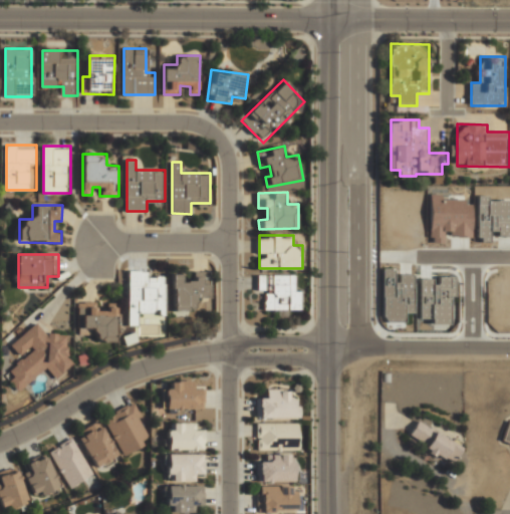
[(408,323),(407,313),(418,313),(417,273),(402,273),(402,282),(397,282),(397,267),(385,267),(386,323),(408,323)]
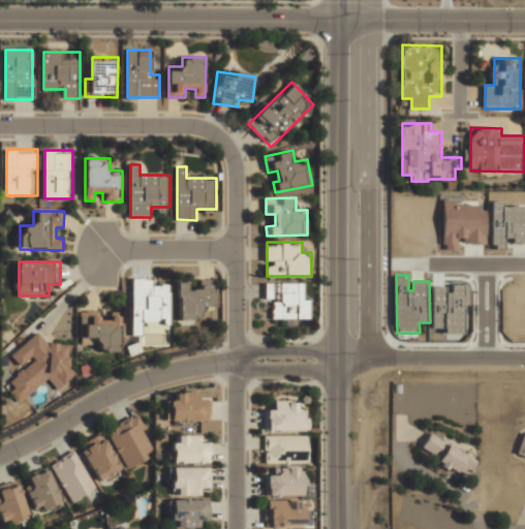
[(133,335),(144,335),(144,322),(172,322),(172,279),(133,279),(133,335)]
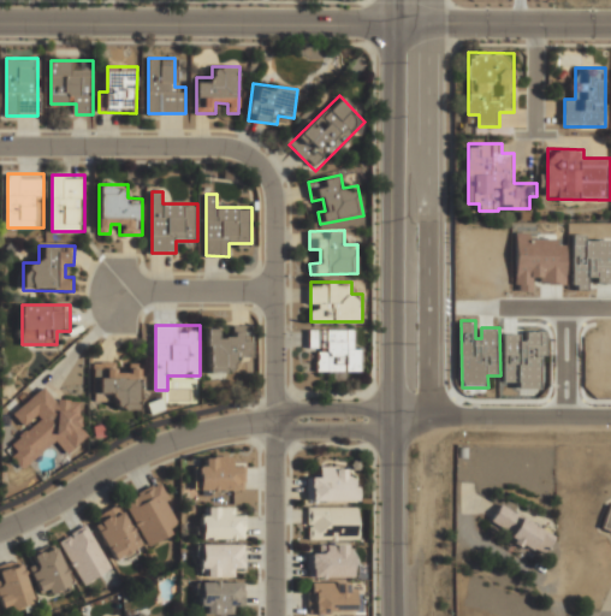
[(254,326),(231,325),(231,336),(220,336),(220,326),(208,326),(207,373),(236,373),(236,361),(253,361),(254,326)]
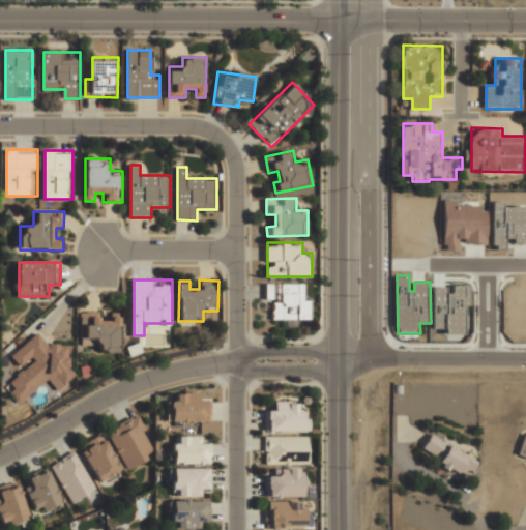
[(266,284),(267,302),(274,301),(275,322),(313,321),(312,294),(305,294),(304,283),(266,284)]
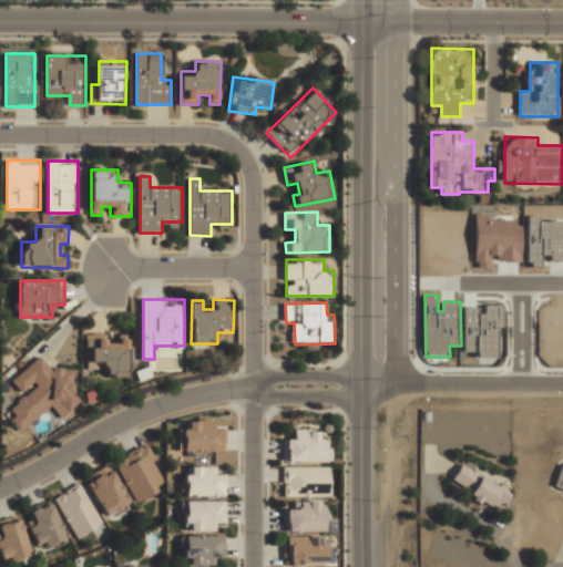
[(131,378),(132,333),(120,333),(120,341),(109,341),(109,333),(88,332),(86,367),(108,368),(108,377),(131,378)]
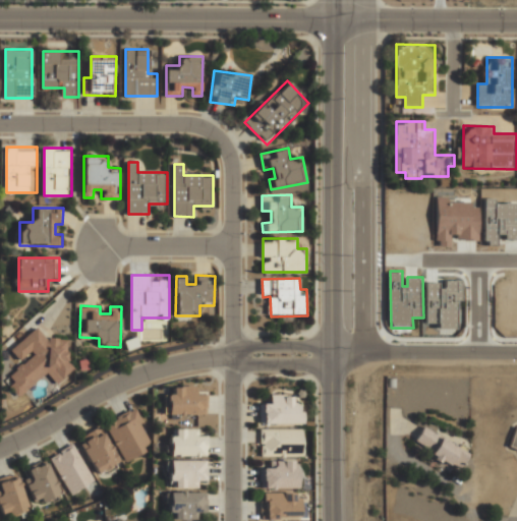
[(57,336),(50,341),(39,327),(11,349),(23,364),(7,378),(20,396),(49,372),(57,384),(80,365),(57,336)]
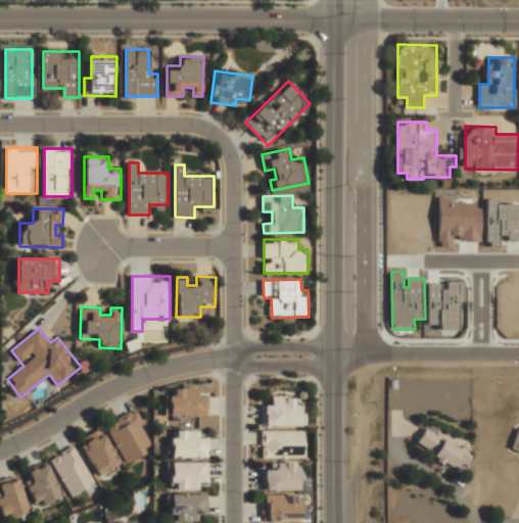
[(209,416),(209,396),(197,396),(197,387),(175,387),(175,396),(166,396),(166,416),(209,416)]
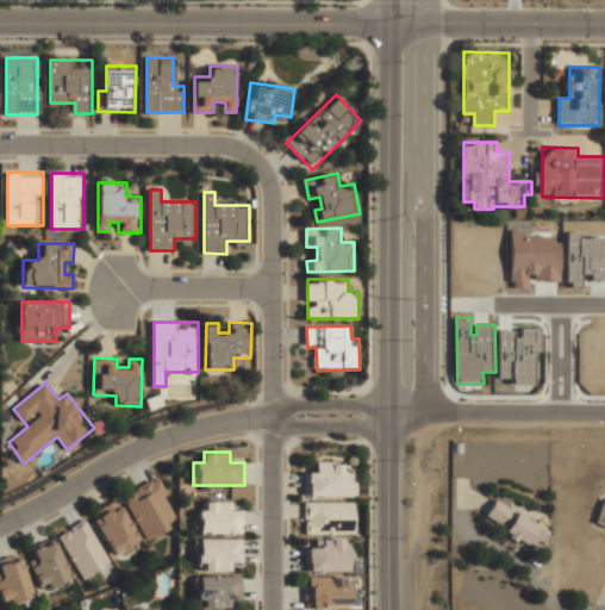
[(307,473),(307,496),(356,496),(356,473),(344,473),(344,461),(319,461),(319,473),(307,473)]
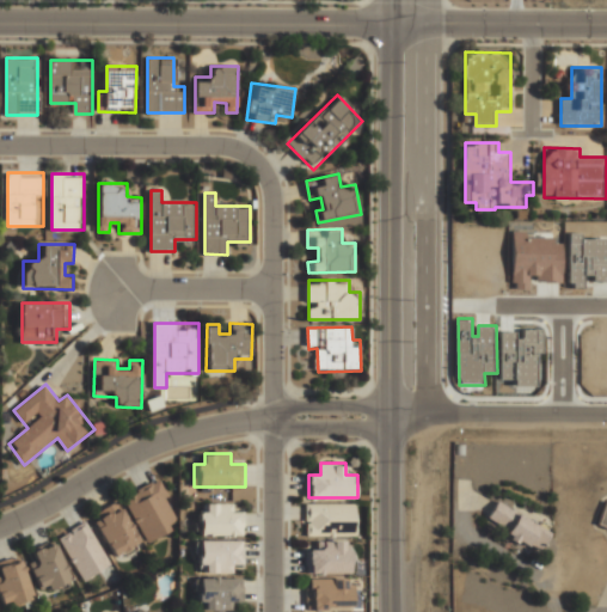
[(147,542),(183,525),(160,479),(126,496),(147,542)]
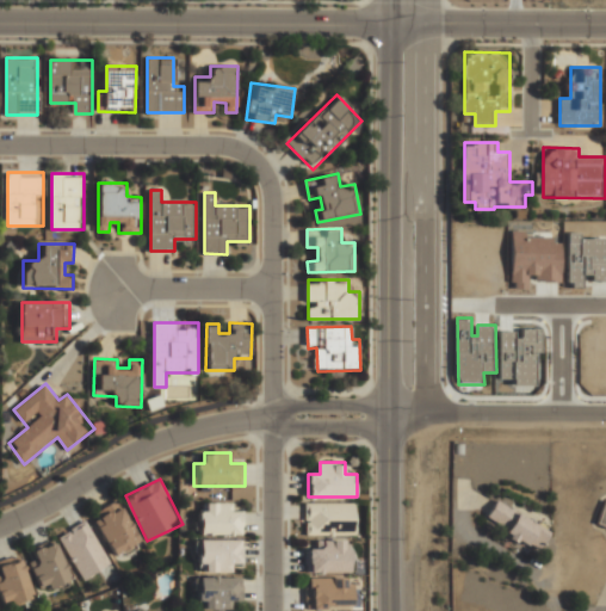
[(143,543),(121,500),(93,514),(116,557),(143,543)]
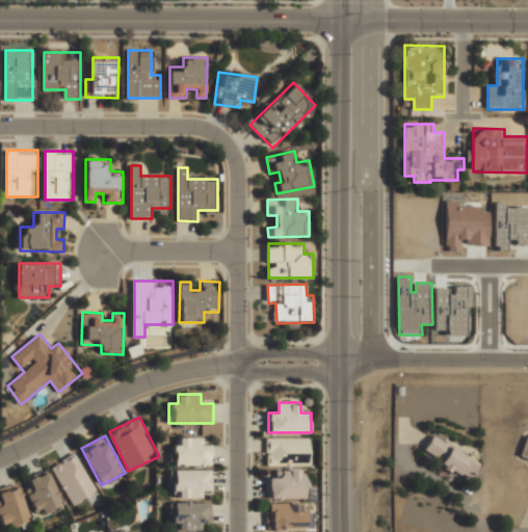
[(312,466),(312,436),(267,436),(267,466),(312,466)]
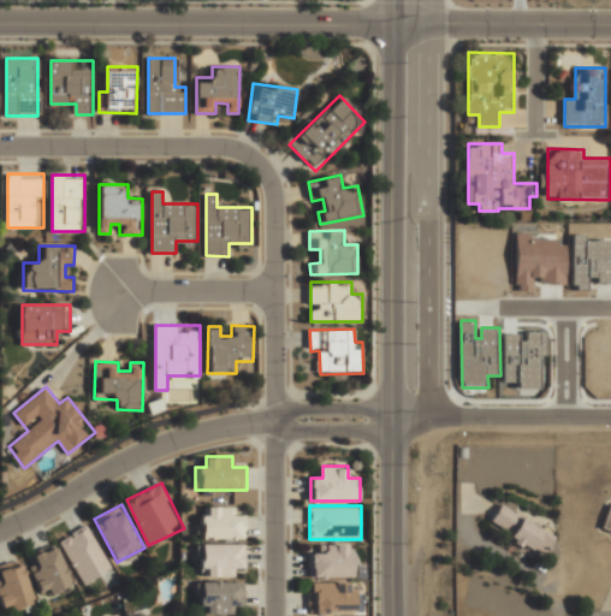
[(247,539),(247,517),(235,517),(235,507),(200,507),(200,539),(247,539)]
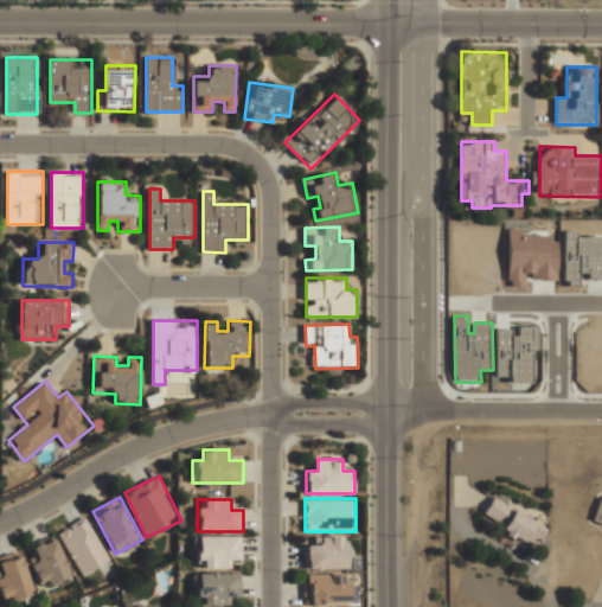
[(538,548),(549,525),(493,499),(482,521),(538,548)]
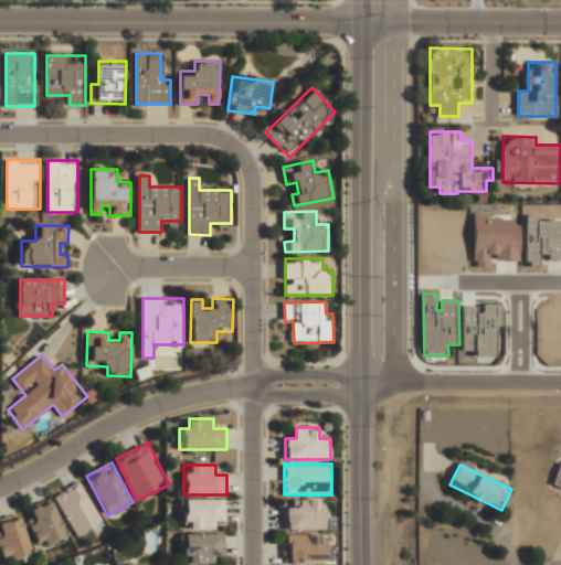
[(104,523),(84,482),(56,496),(76,536),(104,523)]
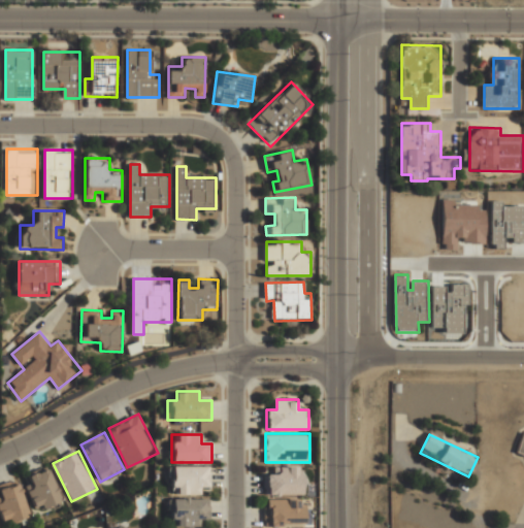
[(210,465),(170,465),(170,494),(200,494),(200,485),(210,485),(210,465)]
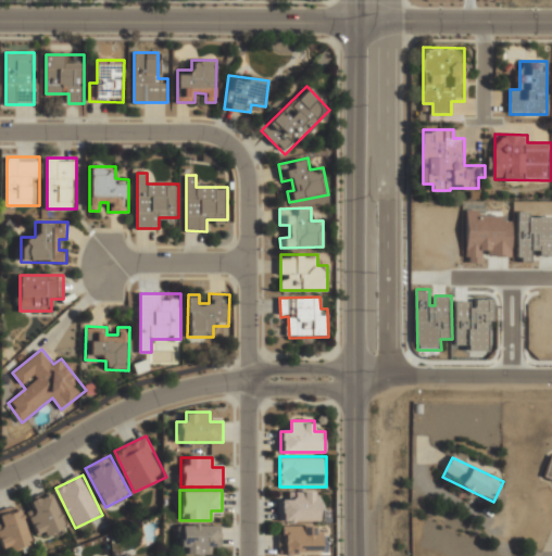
[(39,540),(67,528),(52,491),(32,500),(35,508),(27,512),(39,540)]
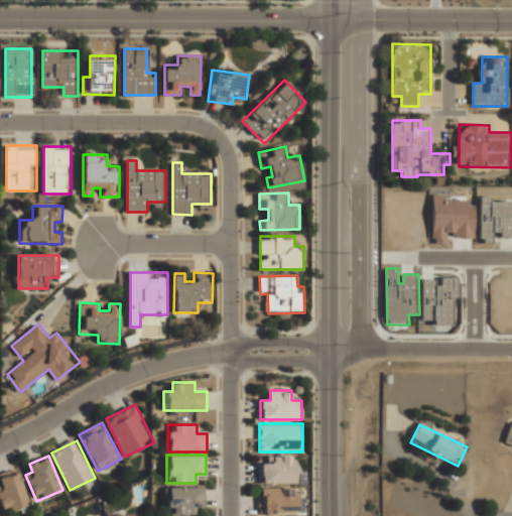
[(300,464),(290,464),(290,456),(270,456),(270,465),(260,465),(260,484),(300,484),(300,464)]
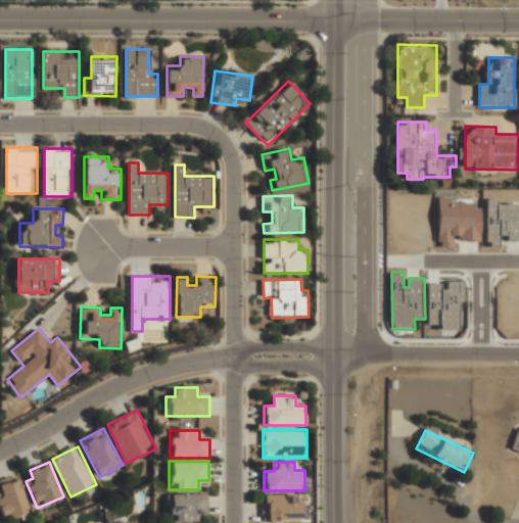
[(14,521),(34,515),(20,475),(0,481),(0,484),(2,489),(0,489),(0,507),(3,517),(12,514),(14,521)]
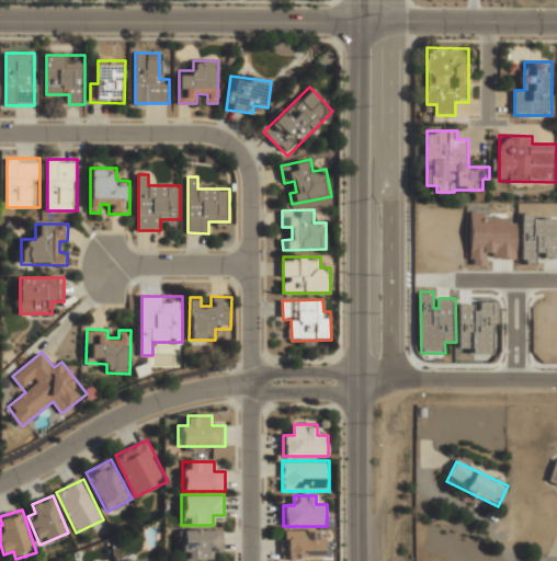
[(225,529),(181,529),(181,560),(213,560),(213,549),(225,549),(225,529)]
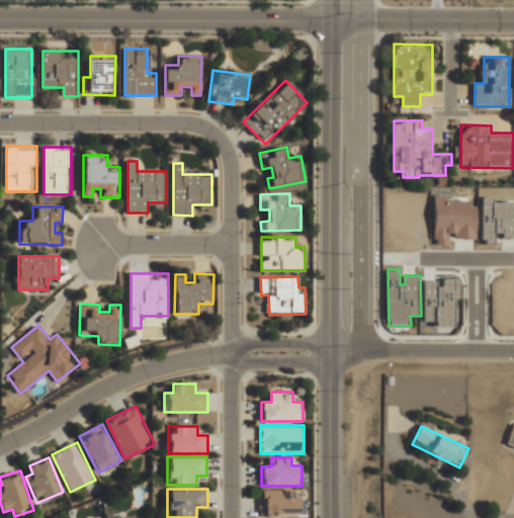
[(300,490),(261,490),(261,517),(300,517),(300,490)]
